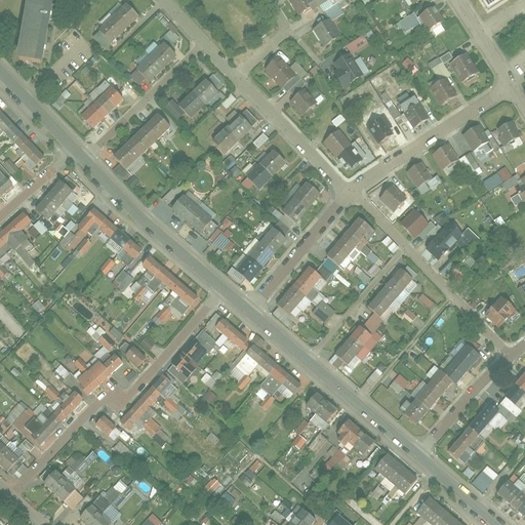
[(32,0),(27,29),(51,33),(56,0),(32,0)]
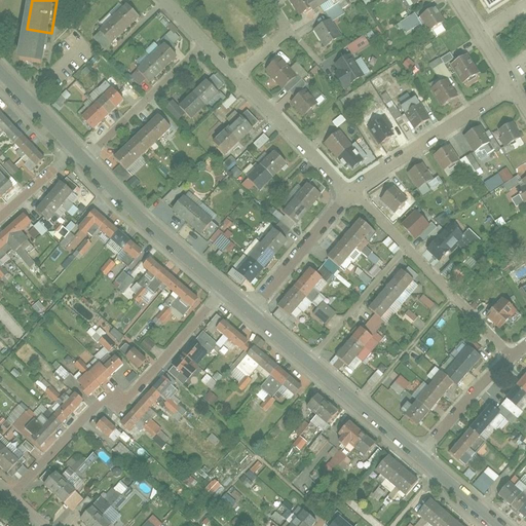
[(293,0),(304,12),(317,2),(333,21),(340,14),(328,0),(293,0)]
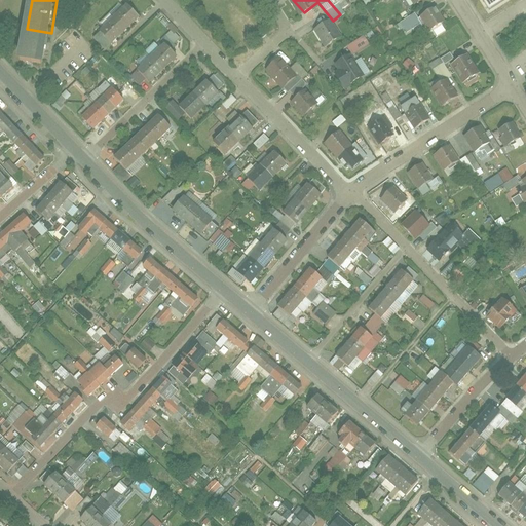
[(145,15),(133,2),(104,30),(116,43),(145,15)]
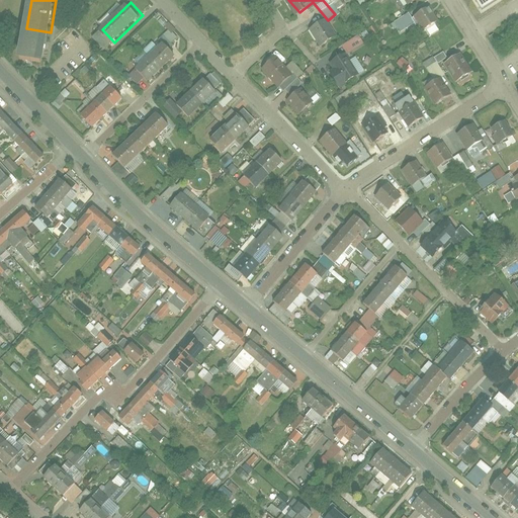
[(435,20),(426,4),(414,11),(424,27),(435,20)]
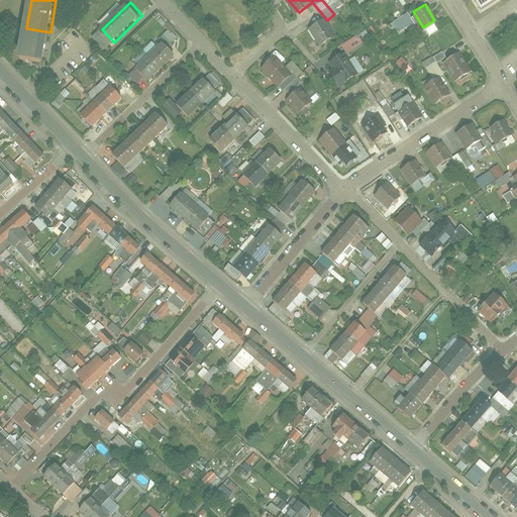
[(390,24),(393,30),(396,28),(398,32),(413,24),(408,14),(390,24)]
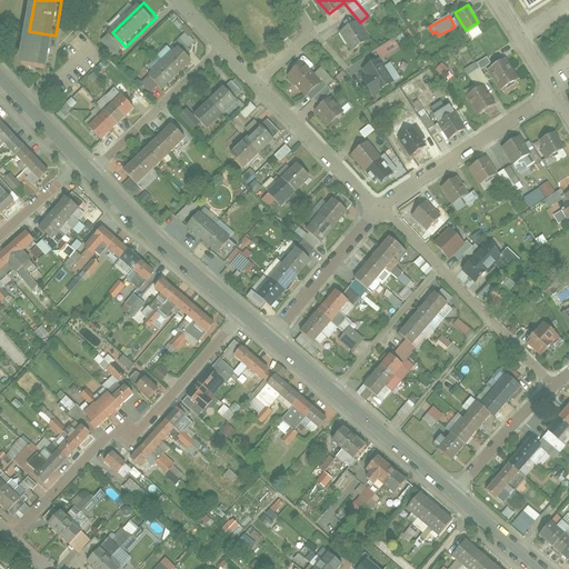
[(353,49),(367,38),(352,20),(339,31),(353,49)]
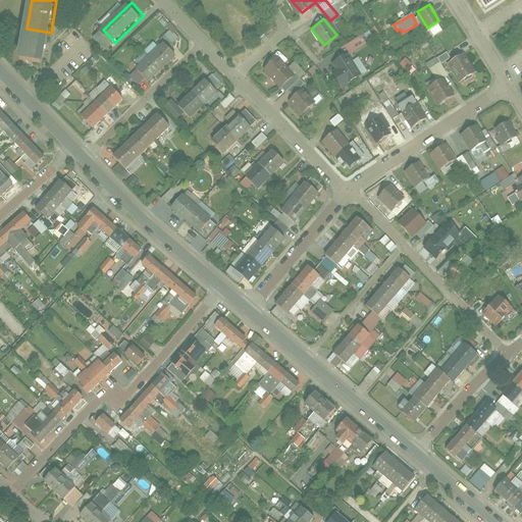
[(428,31),(433,38),(441,32),(437,24),(428,31)]
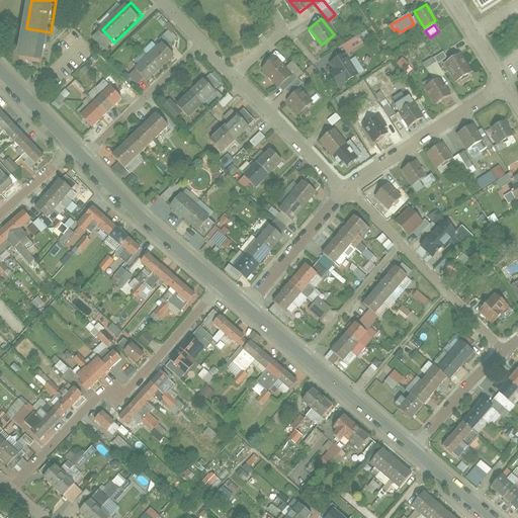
[(45,66),(51,32),(26,28),(21,62),(45,66)]
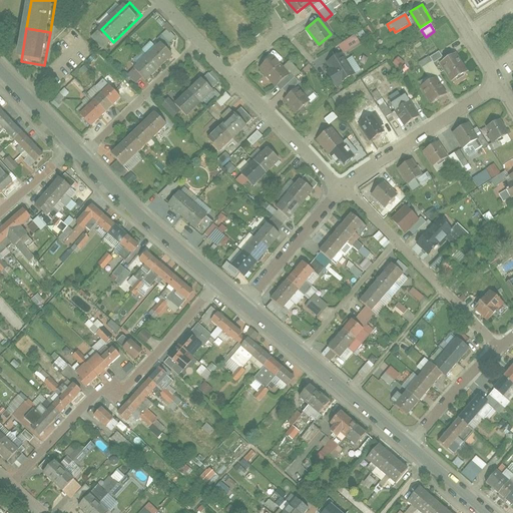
[(162,36),(130,66),(142,79),(174,49),(162,36)]
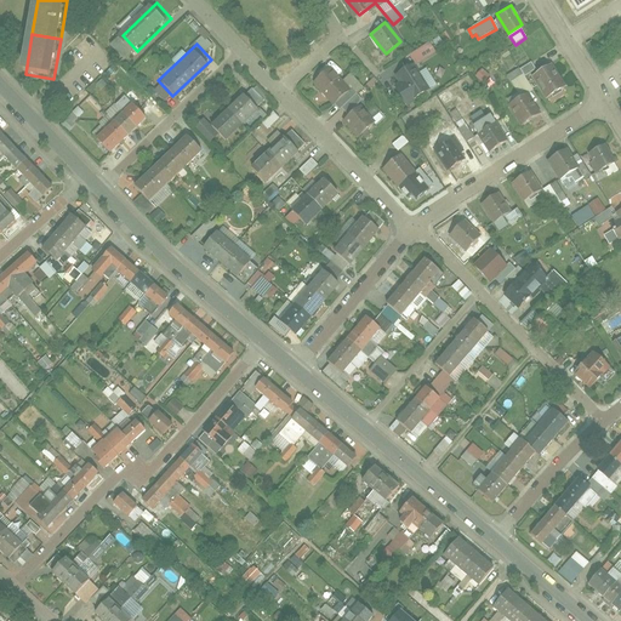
[(432,87),(411,60),(399,68),(410,84),(403,89),(408,97),(411,102),(432,87)]
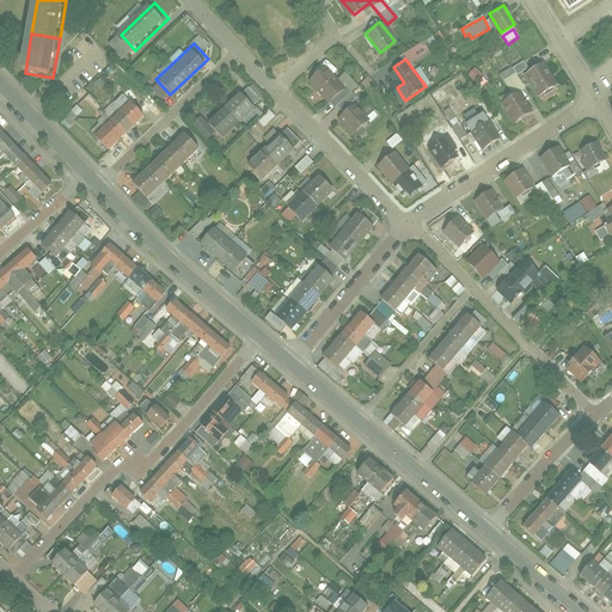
[(513,89),(521,85),(516,75),(527,69),(524,62),(505,73),(513,89)]
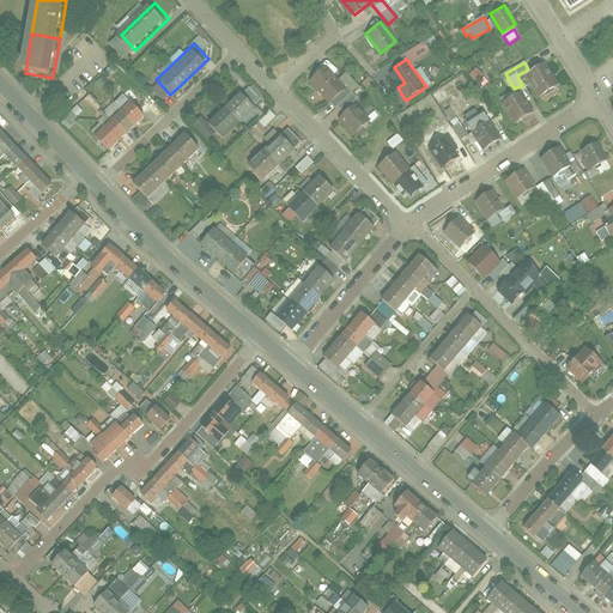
[(544,65),(526,77),(540,97),(558,85),(544,65)]
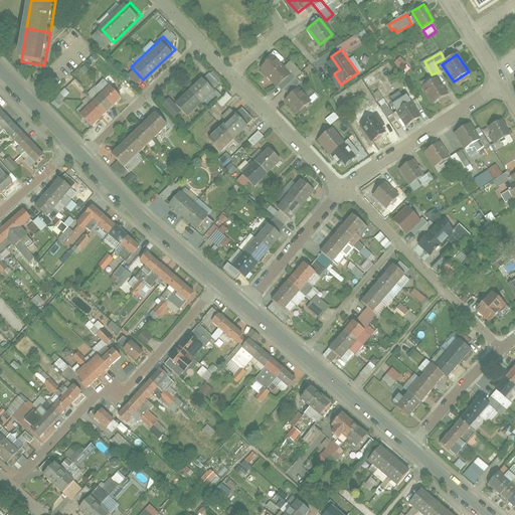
[(256,71),(276,91),(287,79),(268,60),(256,71)]
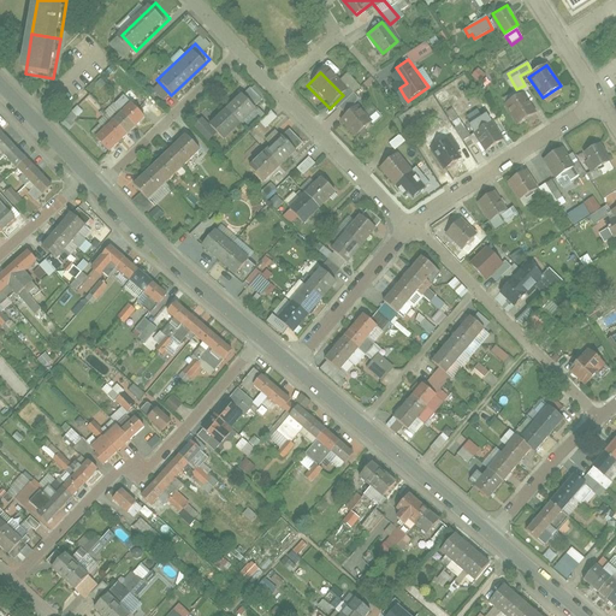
[(214,119),(231,137),(261,108),(243,90),(214,119)]
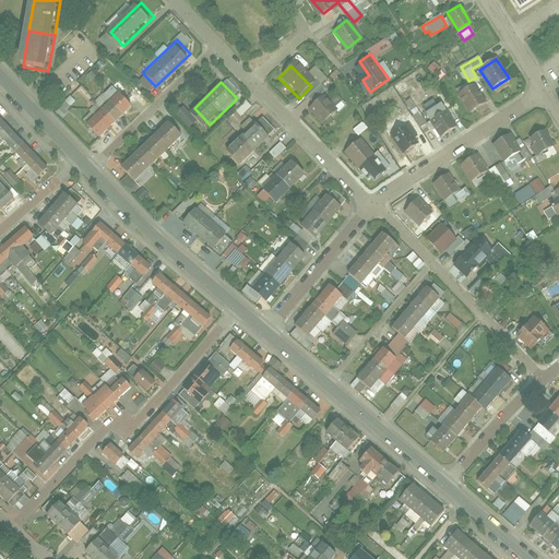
[(486,104),(475,86),(459,96),(470,114),(486,104)]
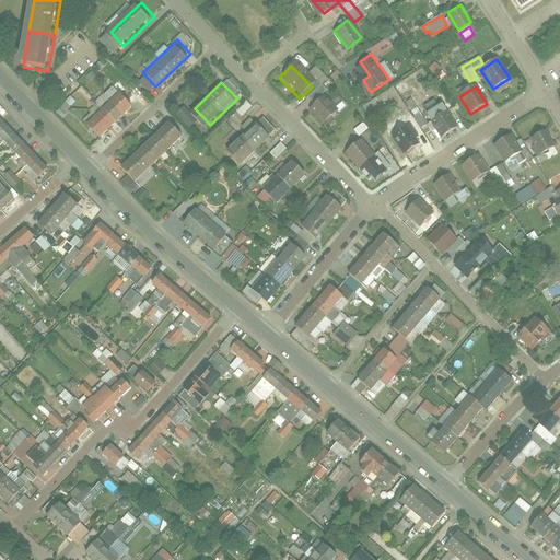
[(121,92),(89,124),(103,138),(136,106),(121,92)]
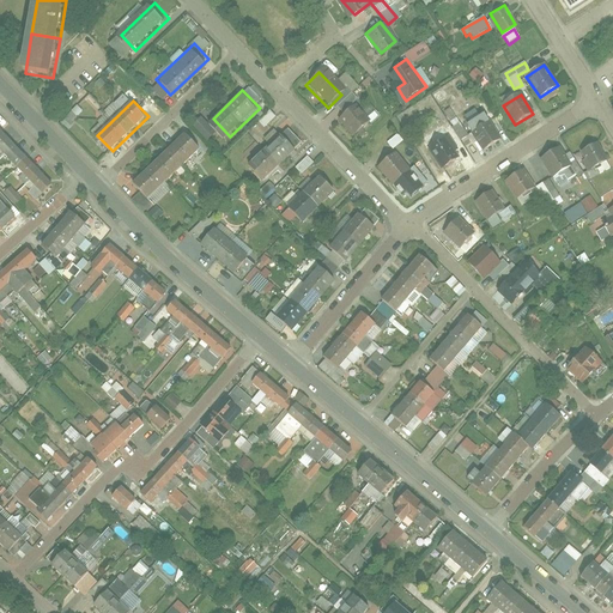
[(338,116),(352,129),(364,117),(349,104),(338,116)]
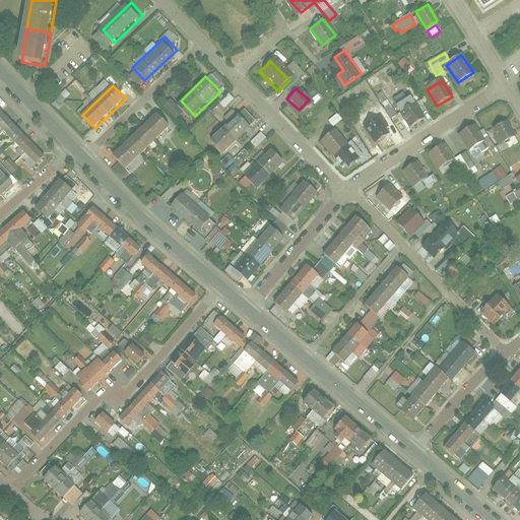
[(52,105),(56,109),(68,96),(63,92),(52,105)]
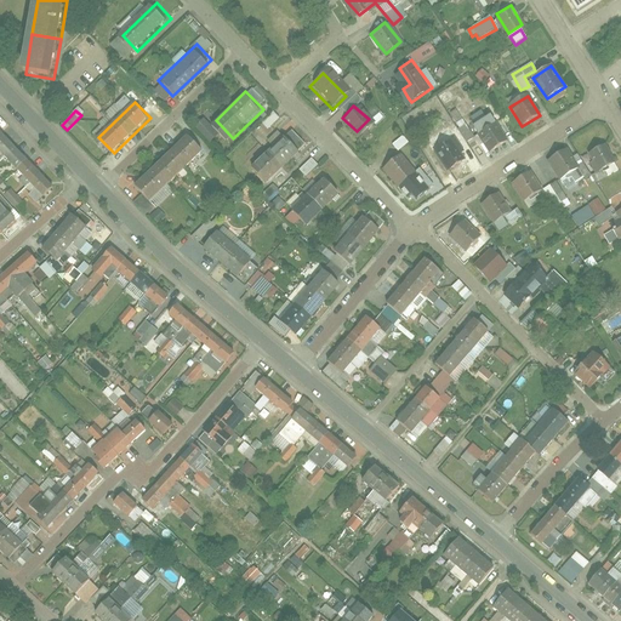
[(272,113),(261,124),(267,130),(278,119),(272,113)]
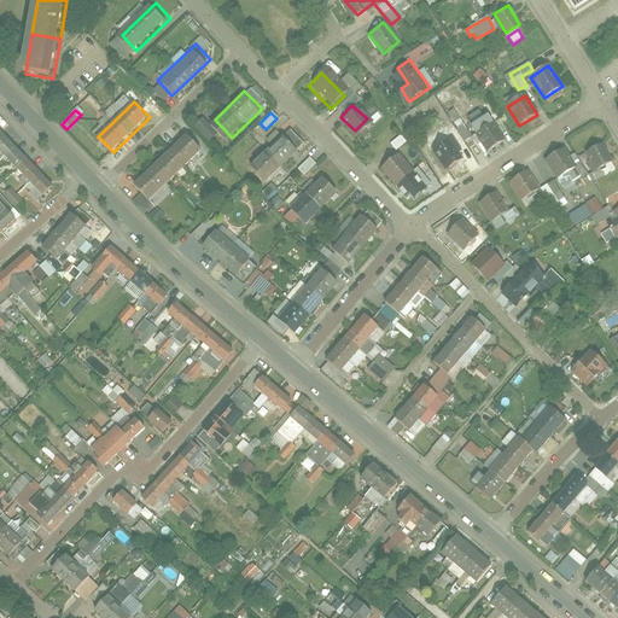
[(505,141),(489,116),(472,127),(488,152),(505,141)]
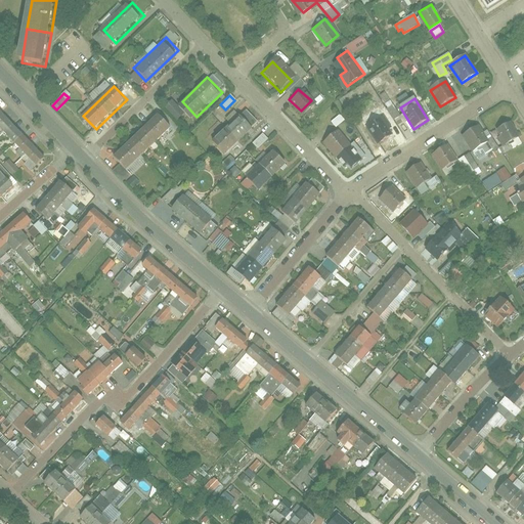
[(0,130),(41,171),(51,160),(0,108),(0,130)]
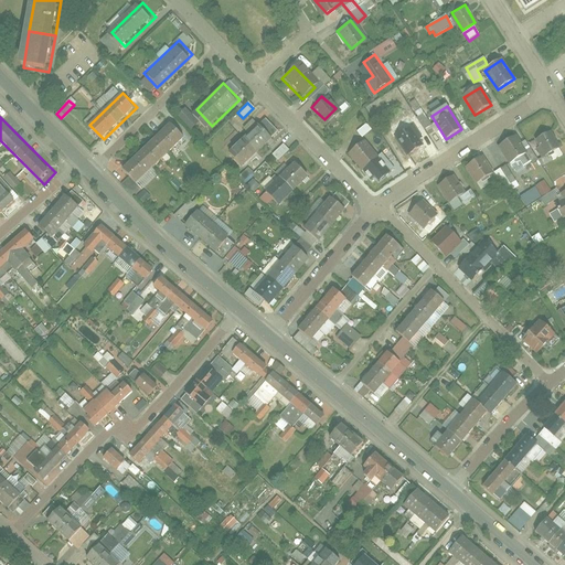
[(187,140),(171,125),(126,170),(141,185),(187,140)]
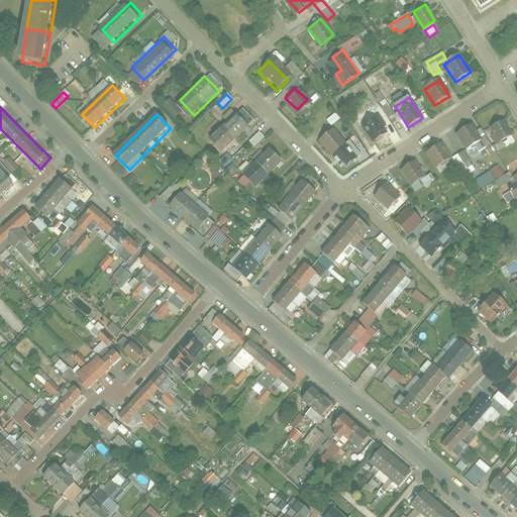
[(238,114),(214,139),(227,152),(251,127),(238,114)]
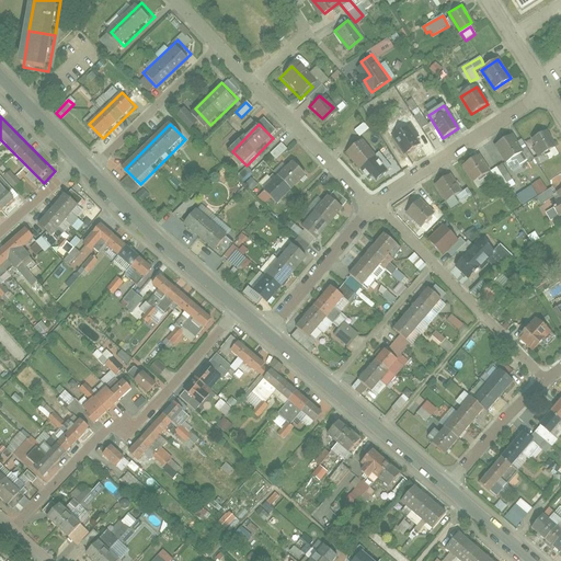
[(552,141),(542,125),(524,135),(534,152),(552,141)]
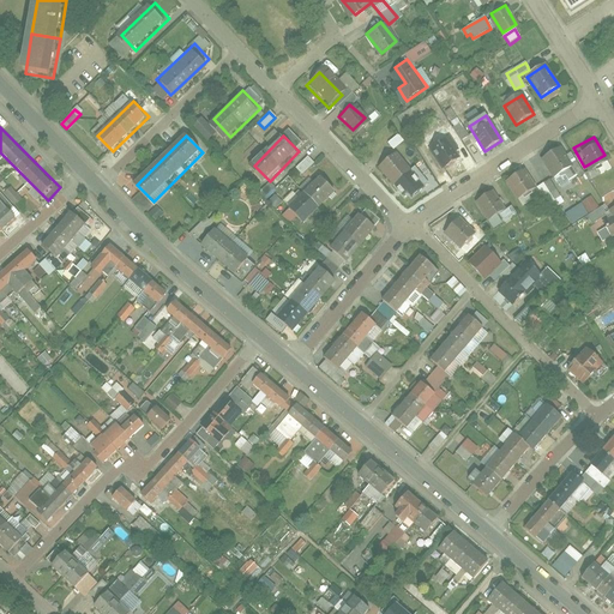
[(447,139),(429,150),(443,170),(461,160),(447,139)]
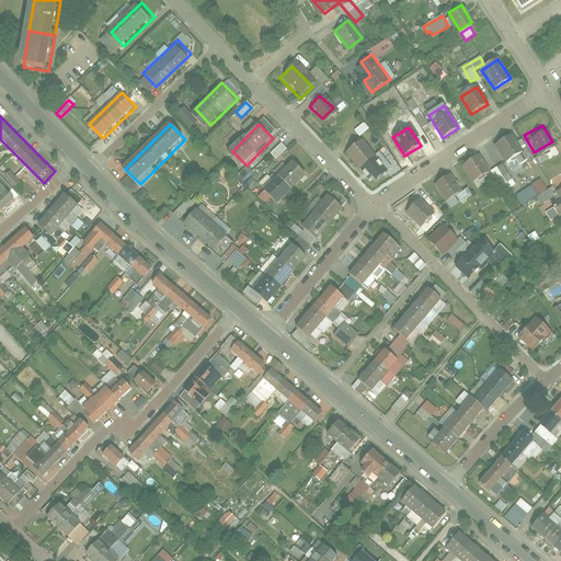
[(507,129),(491,139),(499,152),(502,159),(519,148),(507,129)]
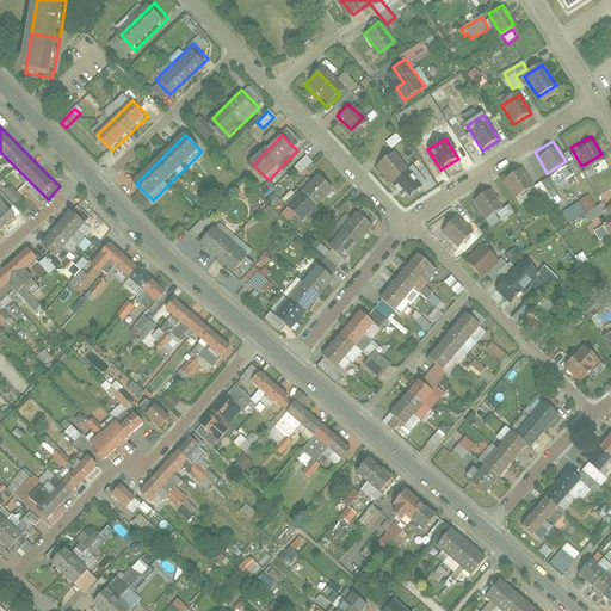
[(409,165),(390,144),(376,159),(395,179),(409,165)]
